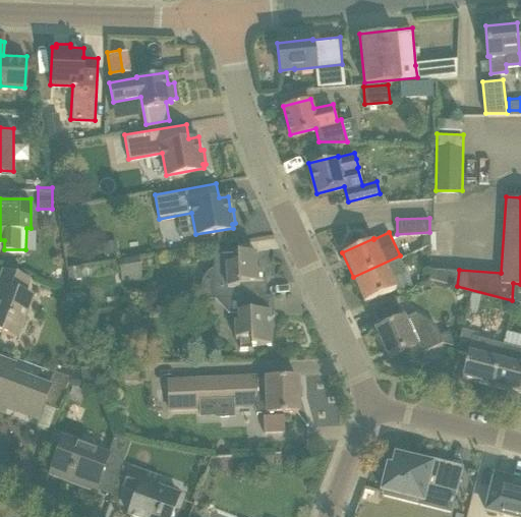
[(103,241),(104,251),(119,249),(117,238),(103,241)]
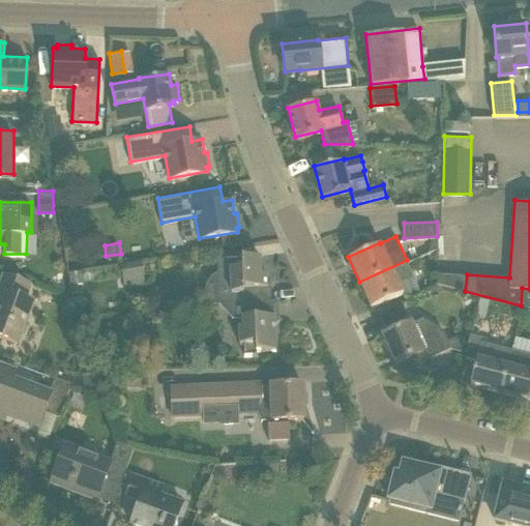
[(260,272),(260,255),(237,256),(237,257),(222,257),(216,262),(217,271),(217,279),(223,283),(231,283),(232,301),(241,301),(271,299),(271,284),(267,284),(266,271),(260,272)]
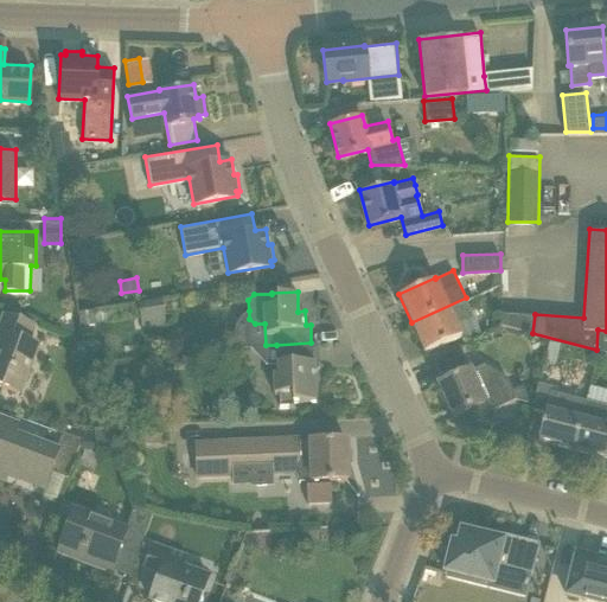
[(140,315),(164,312),(160,295),(138,299),(138,301),(132,302),(134,316),(140,315)]
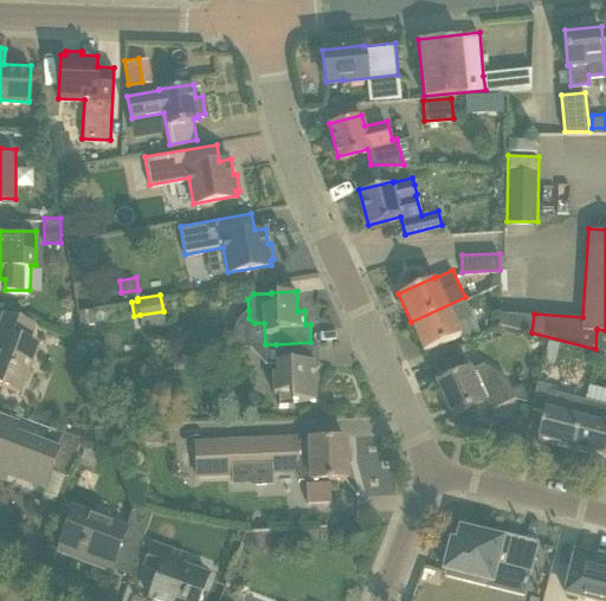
[(465,297),(411,322),(424,350),(459,334),(459,333),(477,324),(465,297)]
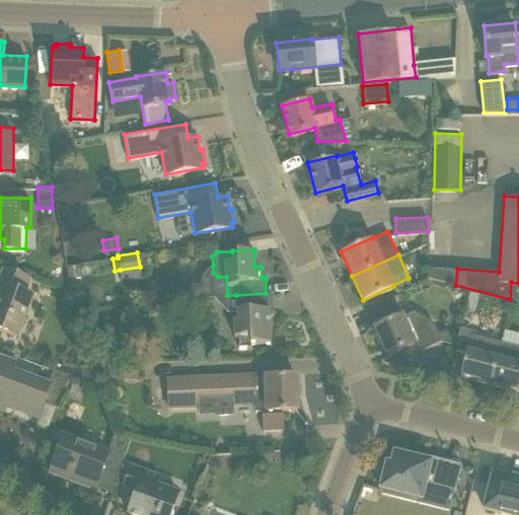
[(82,274),(80,265),(80,263),(67,265),(69,277),(82,275),(82,274)]
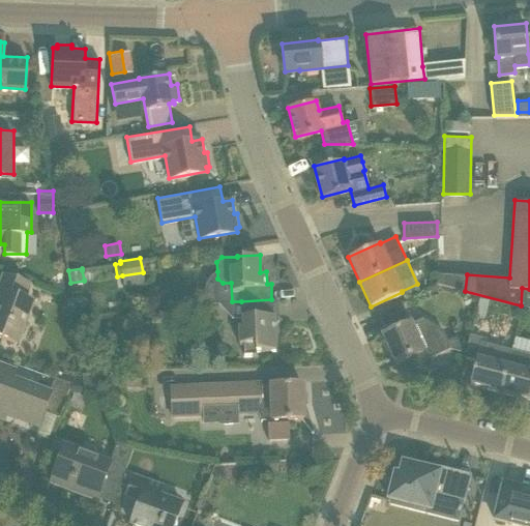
[(29,281),(4,271),(0,283),(0,294),(1,295),(0,298),(0,334),(17,342),(32,300),(24,296),(29,281)]
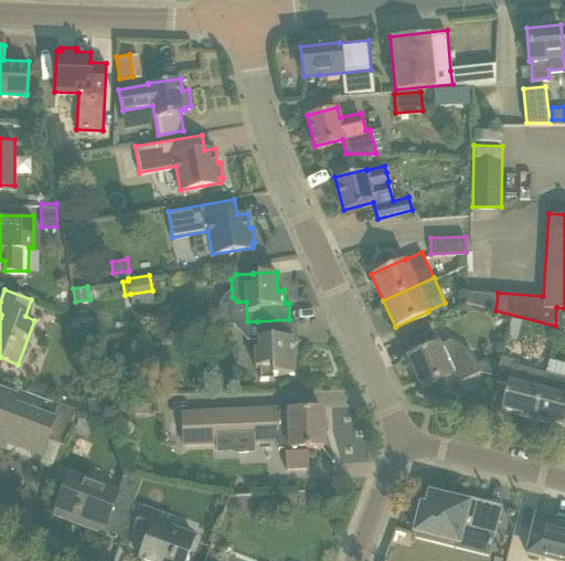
[(466,303),(476,305),(477,290),(466,290),(466,303)]
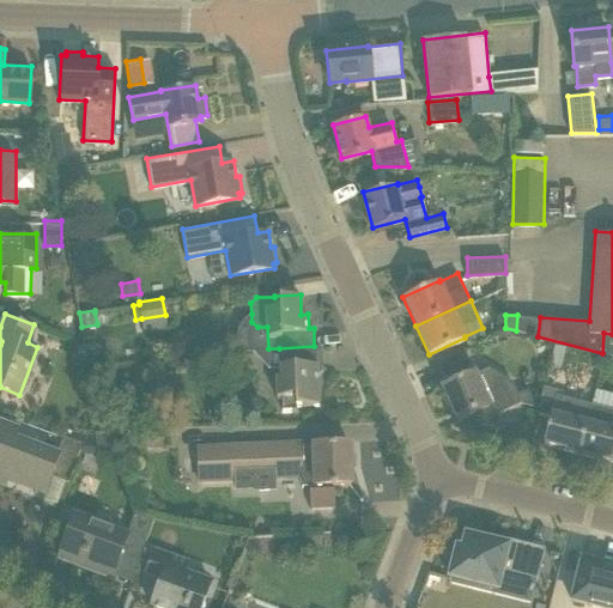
[(612,334),(604,333),(602,353),(612,354),(612,334)]
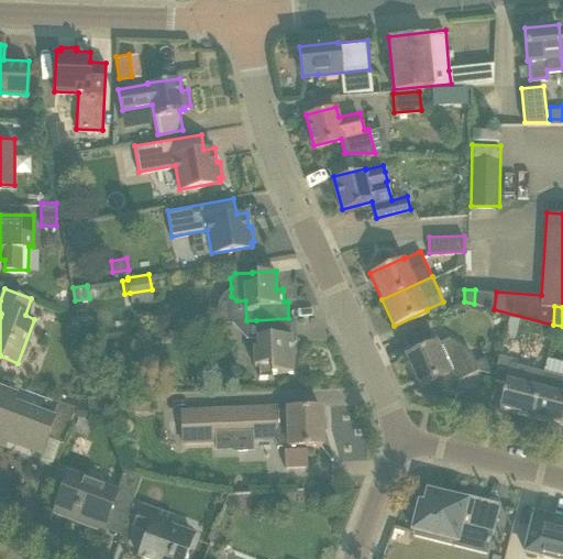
[(288,318),(256,320),(257,336),(257,346),(254,346),(254,363),(258,363),(260,375),(273,375),(273,371),(293,370),(291,343),(296,339),(295,317),(288,318)]
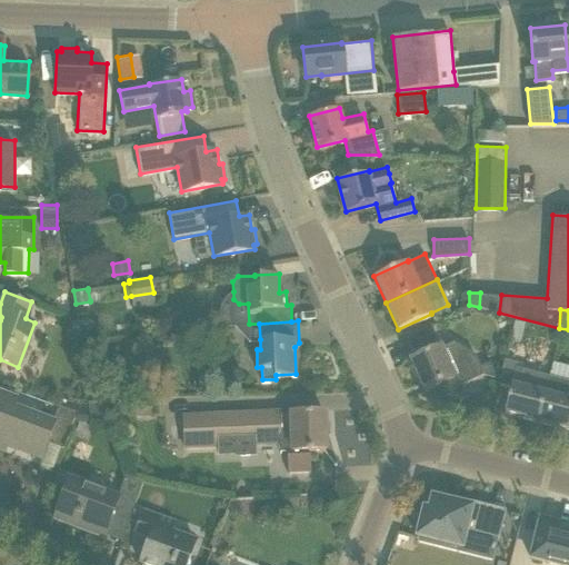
[(462,383),(483,373),(496,377),(499,365),(486,362),(479,364),(473,350),(461,356),(455,339),(440,345),(433,330),(408,342),(415,356),(410,358),(425,389),(440,383),(445,393),(465,397),(466,392),(462,383)]
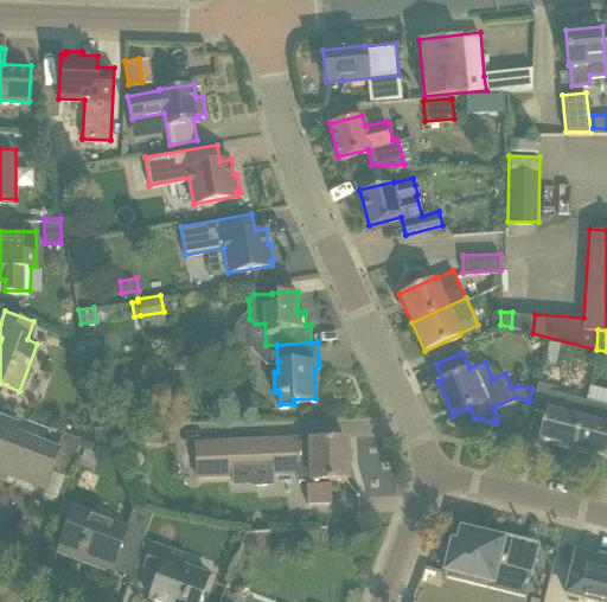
[(538,437),(573,447),(585,397),(564,394),(550,390),(538,437)]
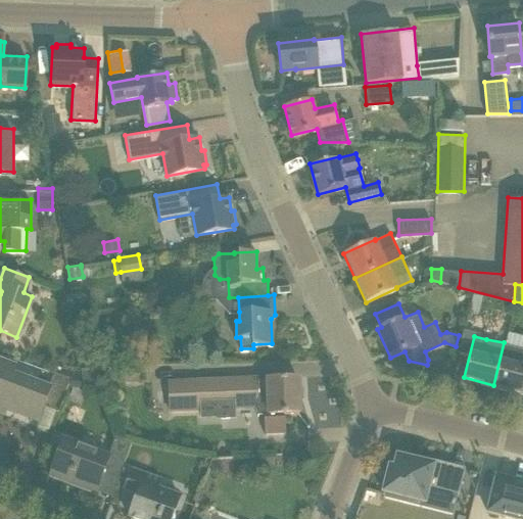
[(493,385),(522,392),(522,347),(504,342),(493,385)]
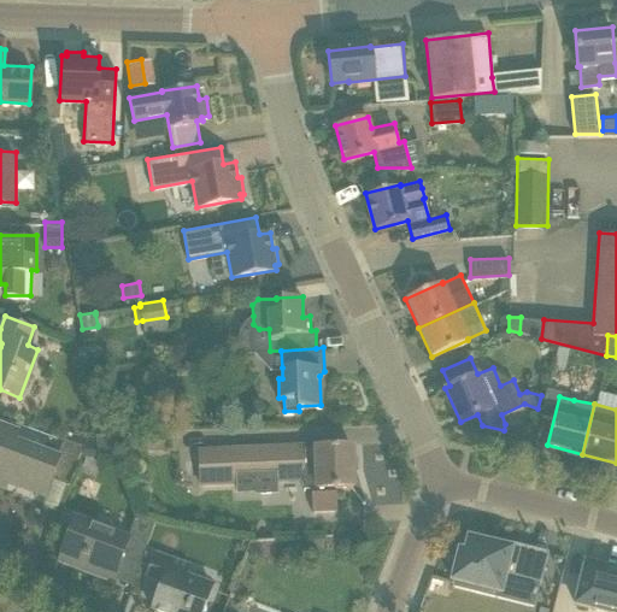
[(51,476),(69,483),(83,445),(64,437),(57,455),(10,437),(13,429),(0,423),(0,476),(45,493),(51,476)]
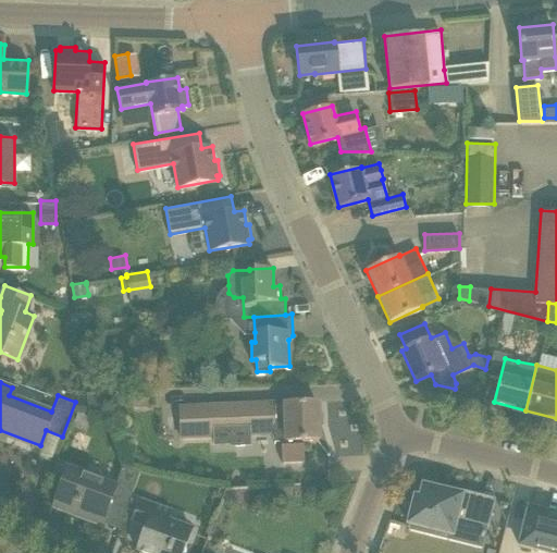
[(132,389),(132,401),(147,400),(147,388),(132,389)]
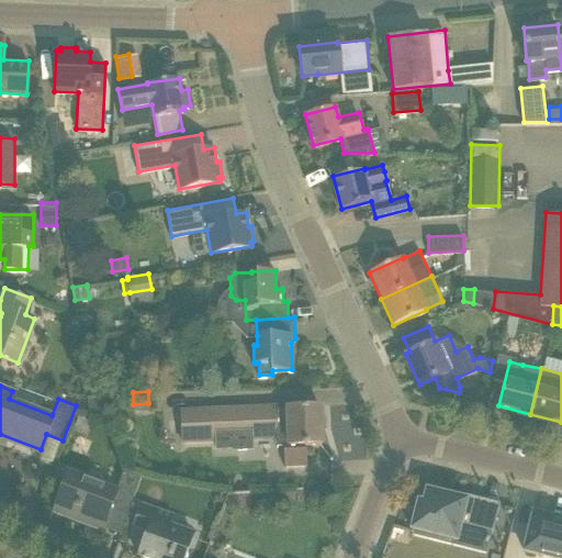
[(306,465),(305,443),(322,443),(321,405),(287,406),(287,408),(276,409),(276,404),(181,409),(182,438),(215,437),(215,448),(232,448),(232,449),(254,448),(253,435),(276,434),(276,424),(288,424),(289,444),(283,444),(284,466),(306,465)]
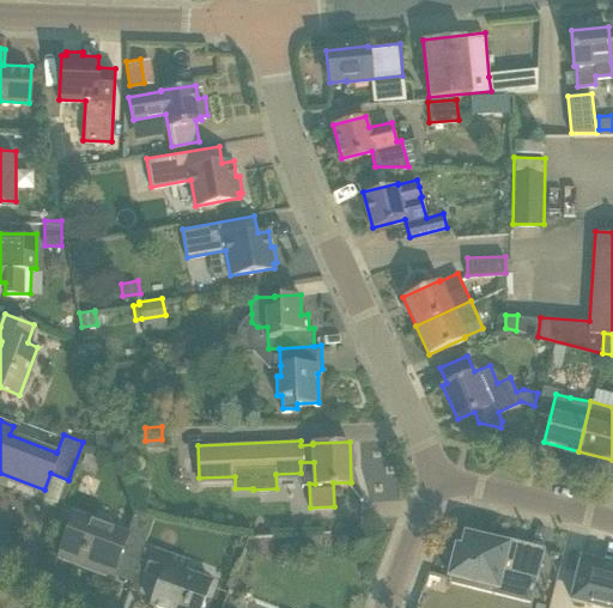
[(150,472),(138,467),(133,479),(146,484),(150,472)]
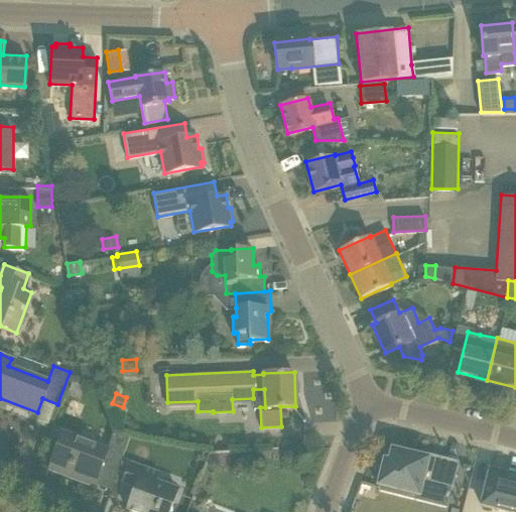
[(60,430),(50,426),(44,442),(54,446),(60,430)]
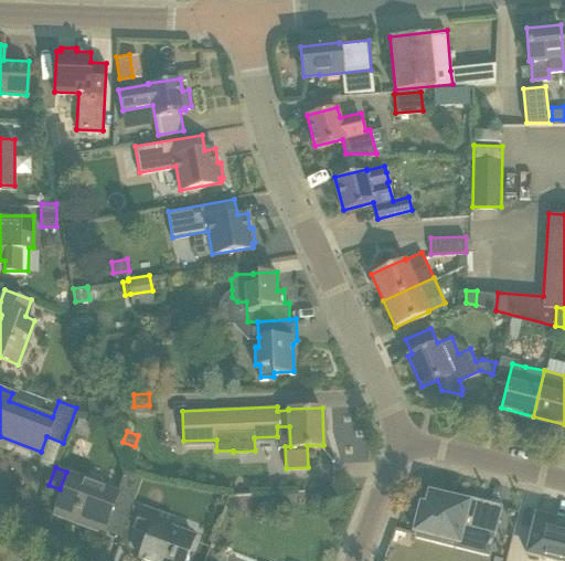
[(68,473),(54,512),(104,530),(112,509),(128,516),(142,476),(124,473),(117,490),(68,473)]
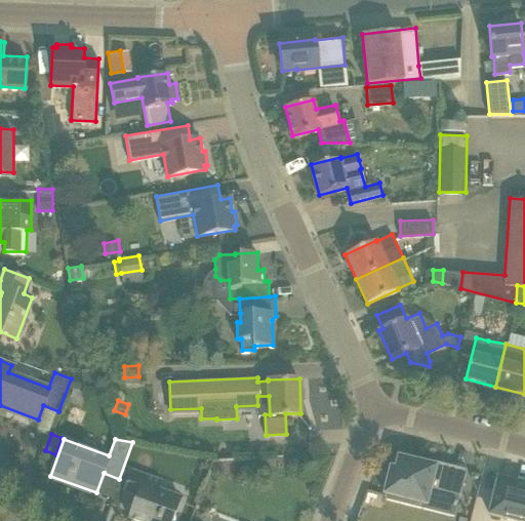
[(455,520),(469,470),(450,465),(450,467),(409,456),(408,461),(396,457),(391,478),(395,479),(390,499),(395,501),(394,505),(409,509),(410,505),(415,506),(421,482),(444,488),(441,499),(458,504),(454,520),(455,520)]
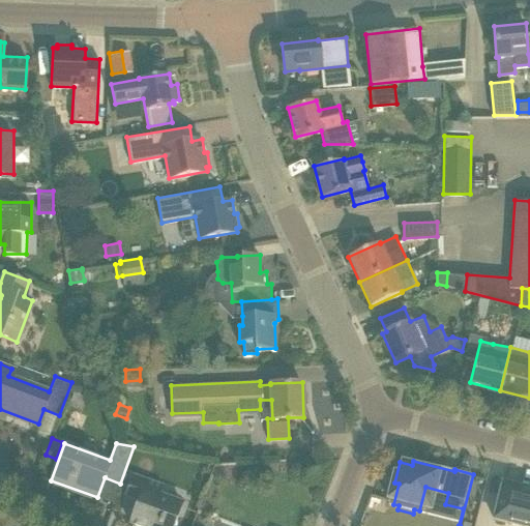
[(163,483),(134,472),(126,493),(140,498),(130,522),(133,523),(131,525),(173,525),(183,502),(158,493),(163,483)]
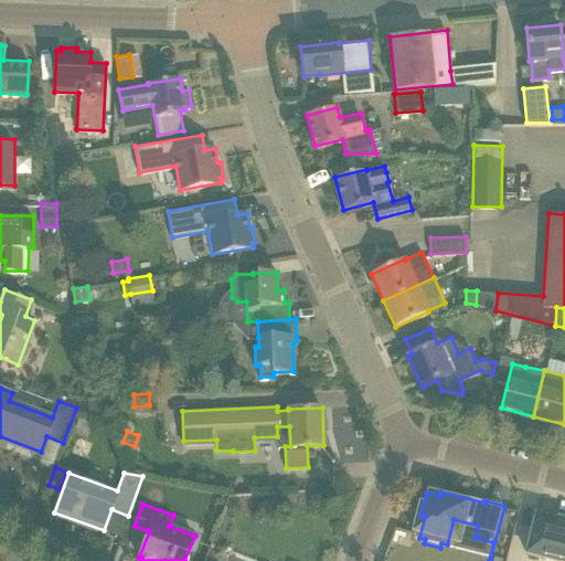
[(557,558),(564,559),(564,519),(536,512),(526,550),(531,551),(531,550),(542,552),(542,554),(546,556),(546,553),(558,557),(557,558)]
